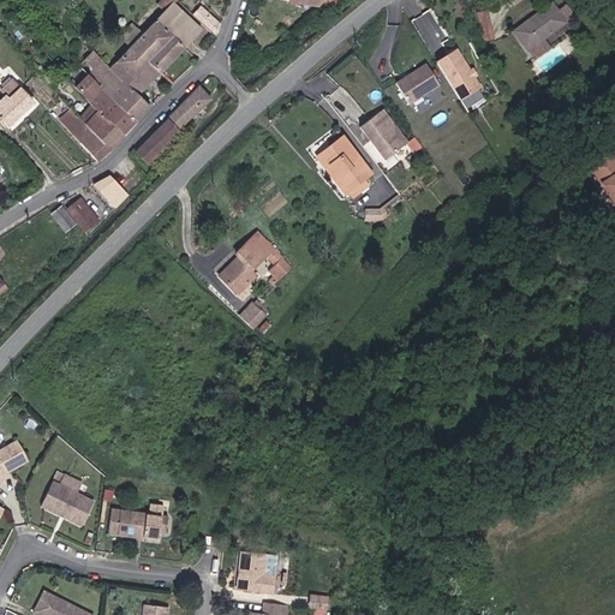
[(203,29),(175,1),(113,64),(95,46),(83,57),(94,67),(76,85),(93,102),(124,133),(151,106),(138,93),(203,29)]
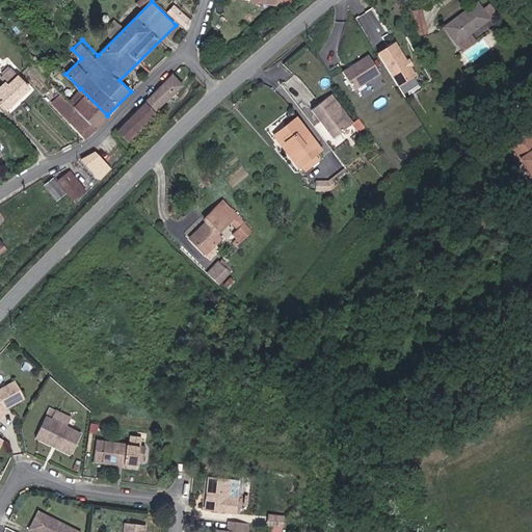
[(445,26),(457,44),(472,34),(491,20),(478,2),(445,26)]
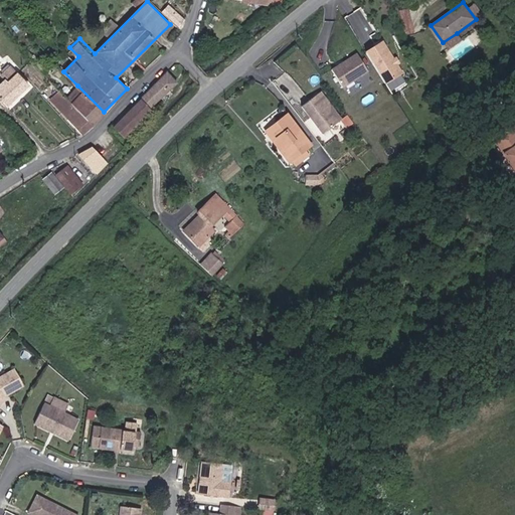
[(181,27),(186,19),(174,7),(167,14),(181,27)]
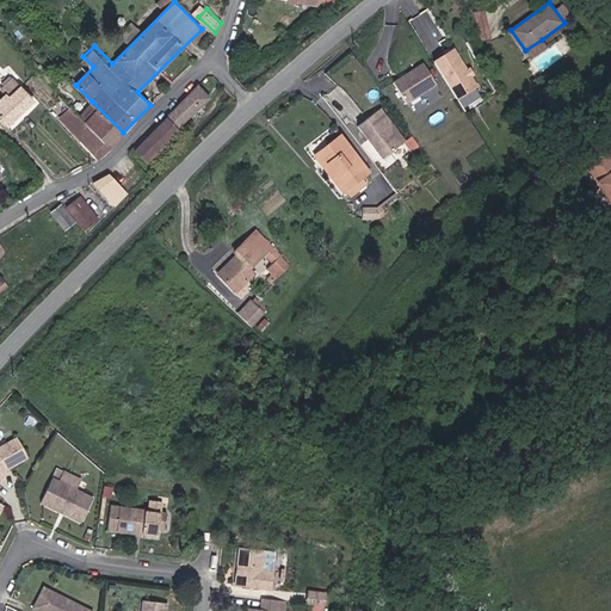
[(495,36),(489,14),(479,17),(485,38),(495,36)]
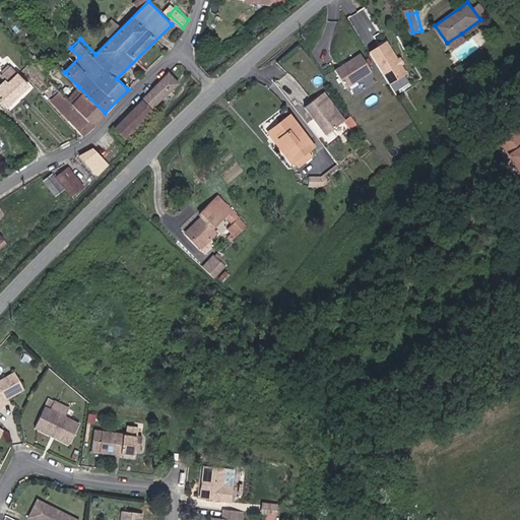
[(461,34),(447,43),(453,50),(466,41),(461,34)]
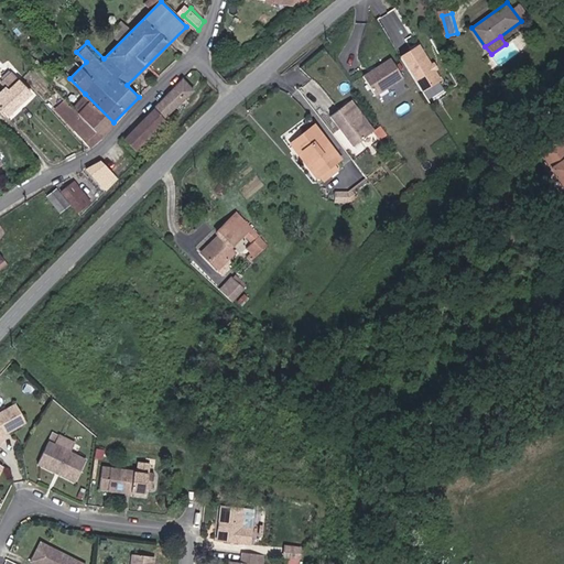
[(419,46),(402,57),(423,90),(441,79),(435,71),(432,65),(419,46)]
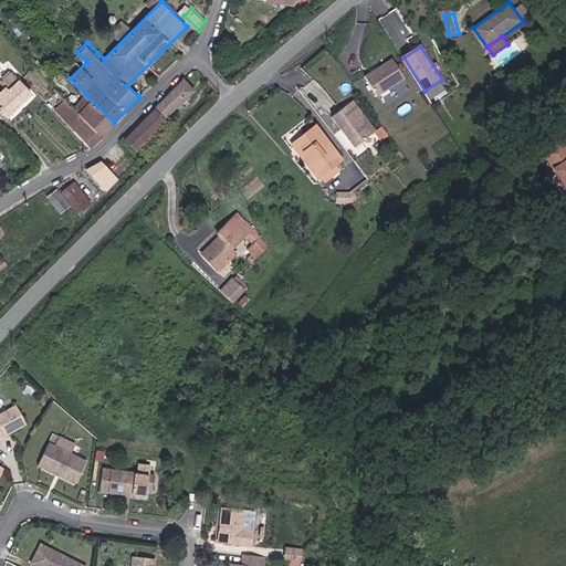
[(378,94),(406,76),(392,56),(366,75),(378,94)]
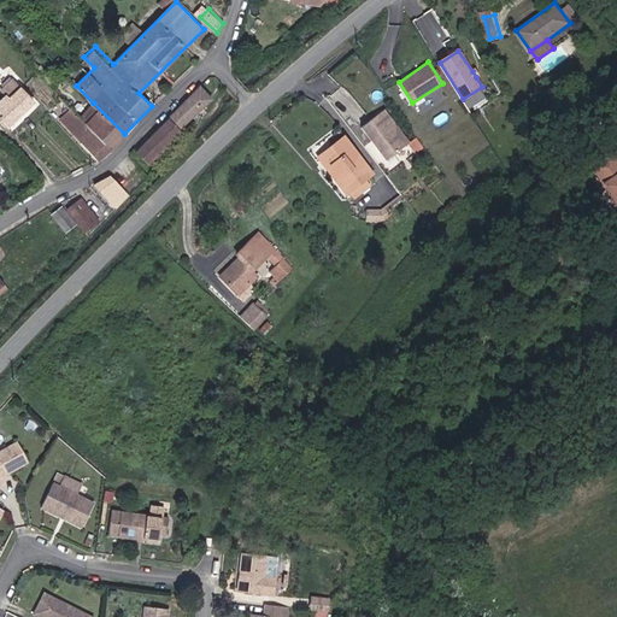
[(0,100),(0,117),(6,124),(34,99),(15,77),(3,88),(9,94),(0,100)]
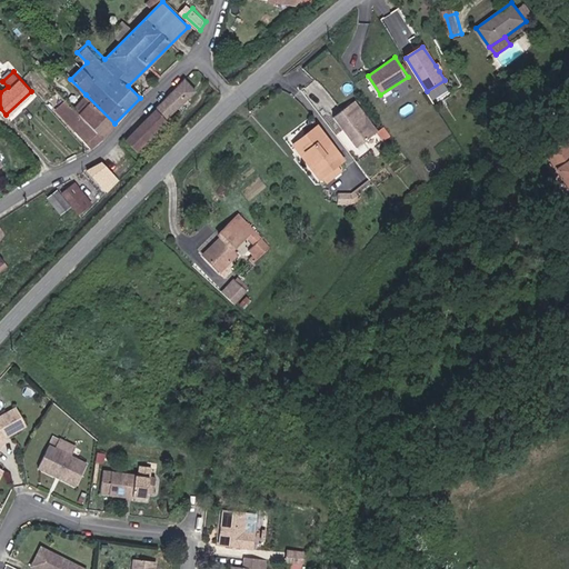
[(196,92),(182,80),(153,111),(166,123),(196,92)]
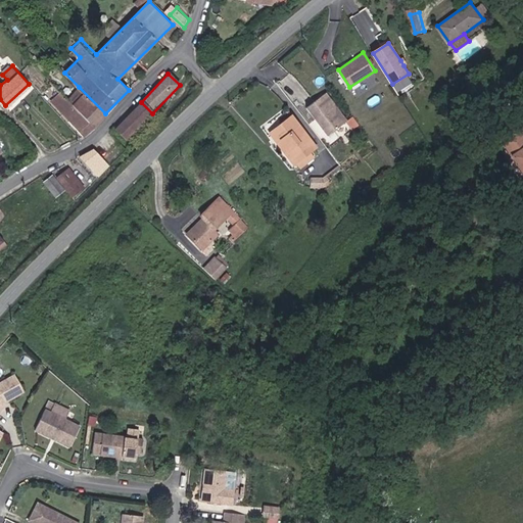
[(28,86),(6,106),(11,111),(33,91),(28,86)]
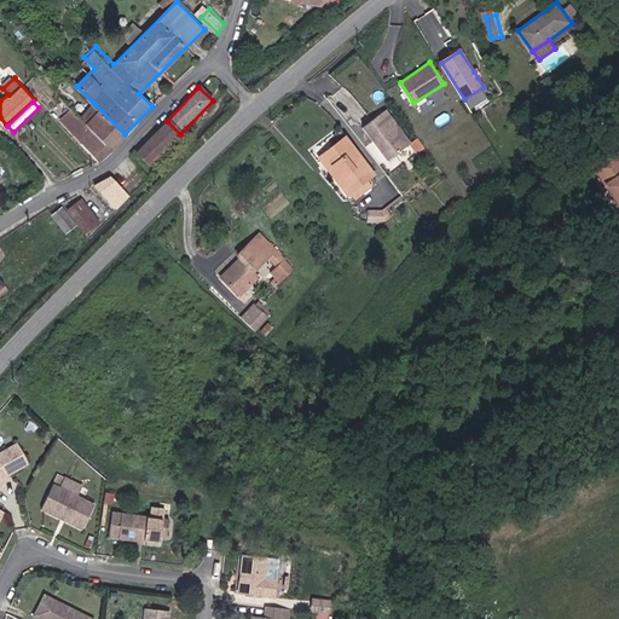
[(99,160),(125,134),(93,103),(84,114),(74,104),(58,120),(99,160)]
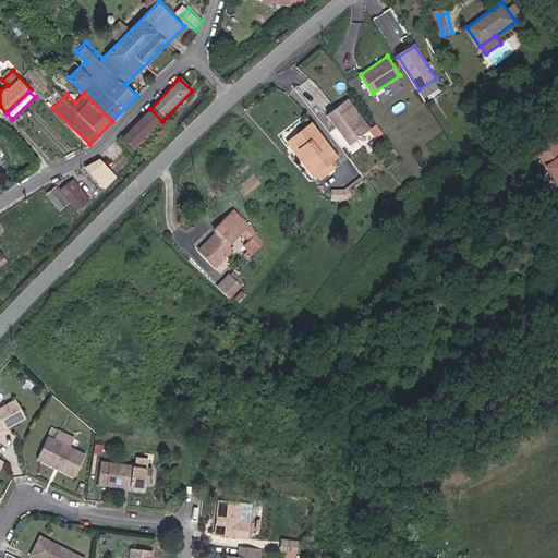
[(371,130),(348,99),(329,114),(352,144),(371,130)]
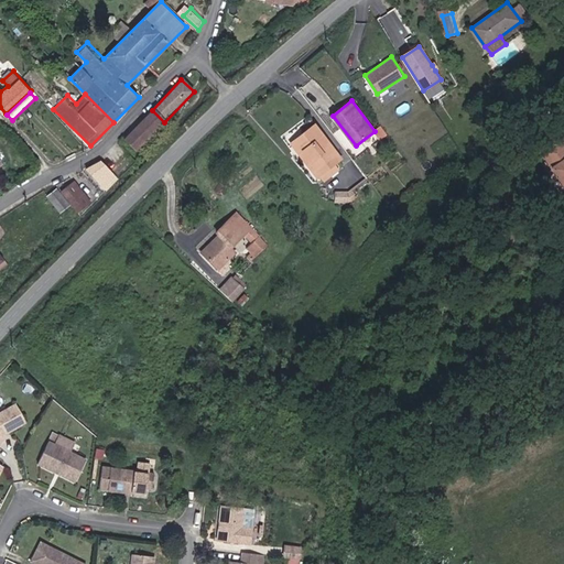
[(136,151),(164,122),(152,110),(122,139),(136,151)]
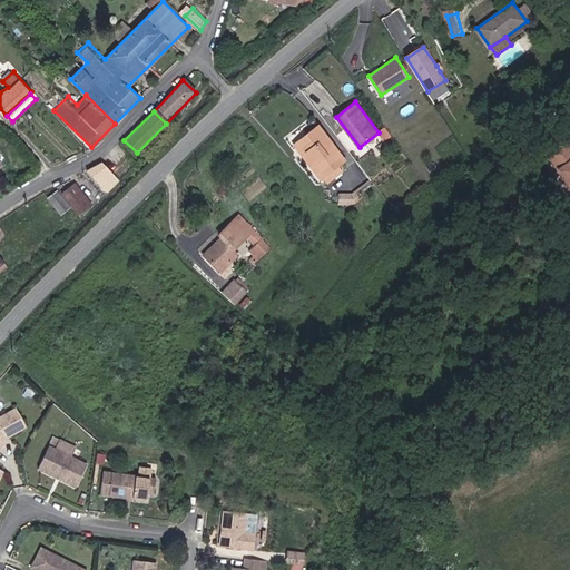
[(318,127),(316,129),(344,163),(346,160),(318,127)]
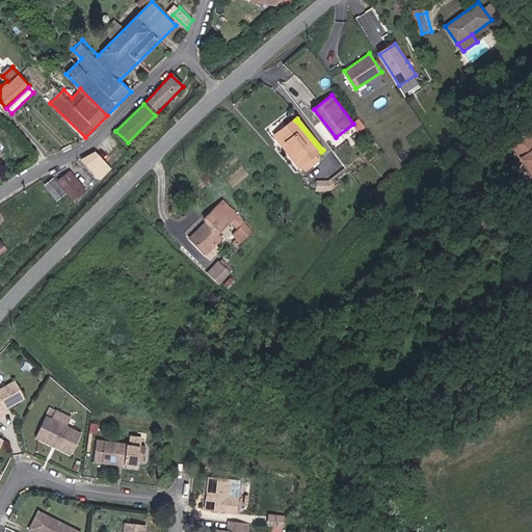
[(321,152),(295,121),(281,133),(297,154),(293,157),(302,167),(321,152)]
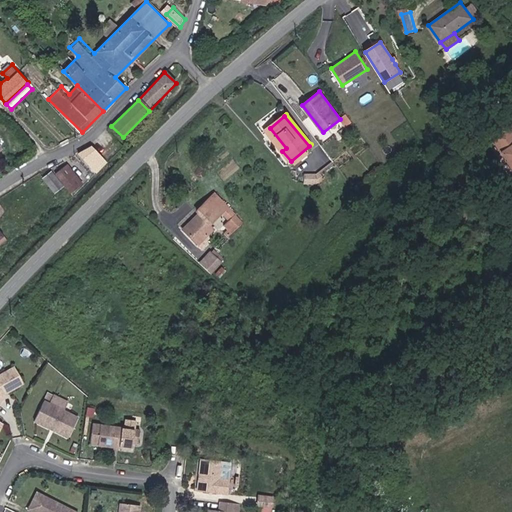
[(511,165),(511,133),(505,125),(490,136),(511,165)]
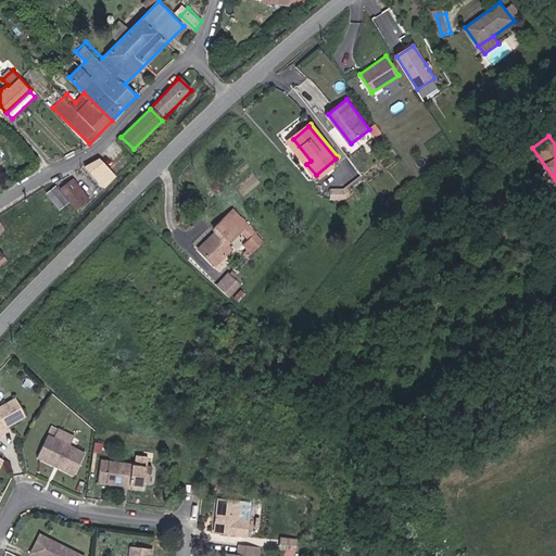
[(311,161),(293,139),(289,142),(306,164),(311,161)]
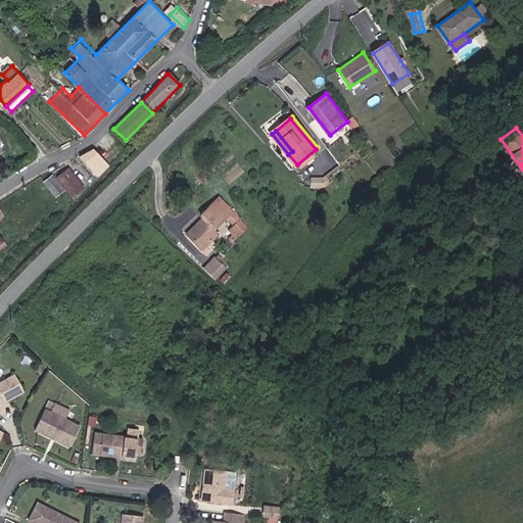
[(96,175),(107,163),(93,149),(79,156),(96,175)]
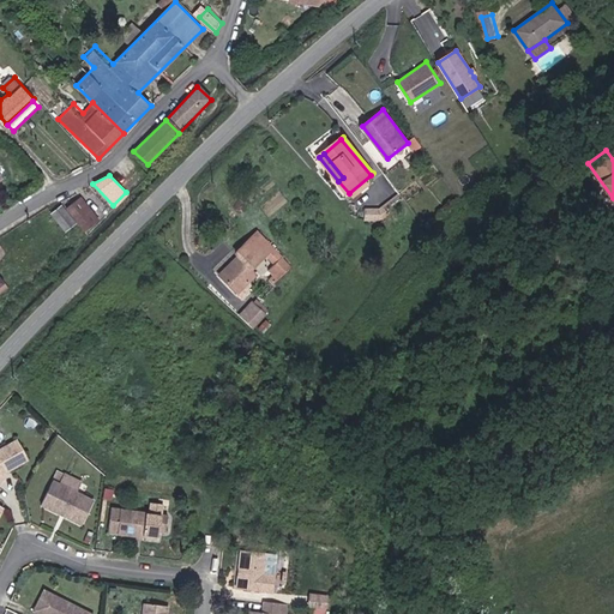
[(83,197),(68,206),(85,230),(98,221),(83,197)]
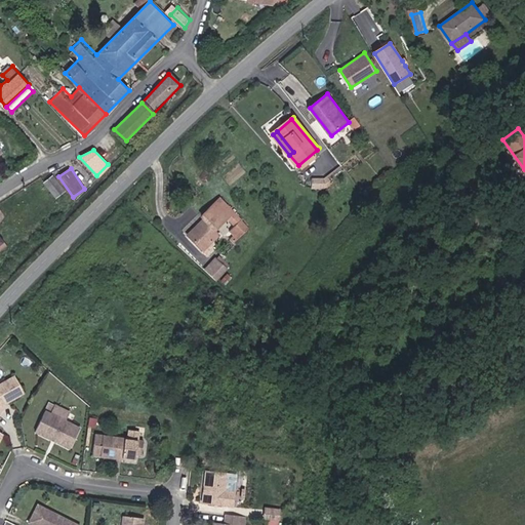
[(53,174),(45,180),(55,196),(65,190),(53,174)]
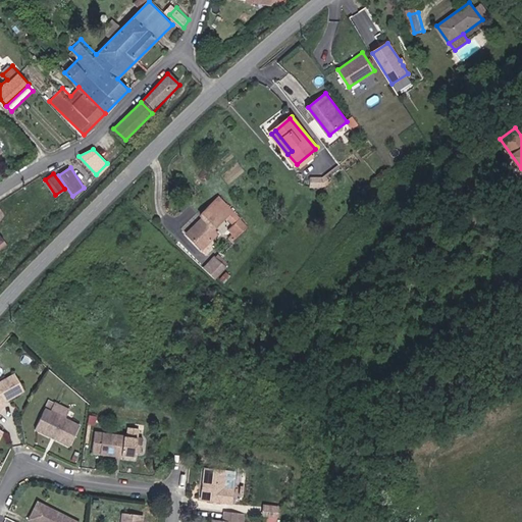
[(216,226),(228,214),(237,222),(244,229),(249,224),(242,217),(220,196),(202,214),(205,217),(189,233),(204,248),(220,231),(216,226)]
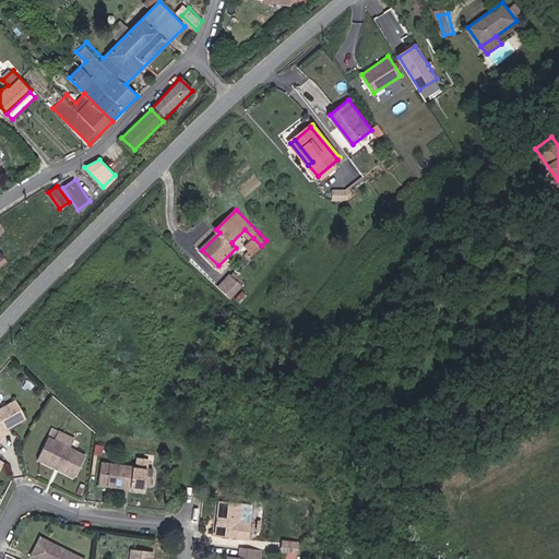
[(261,246),(253,238),(248,244),(256,251),(261,246)]
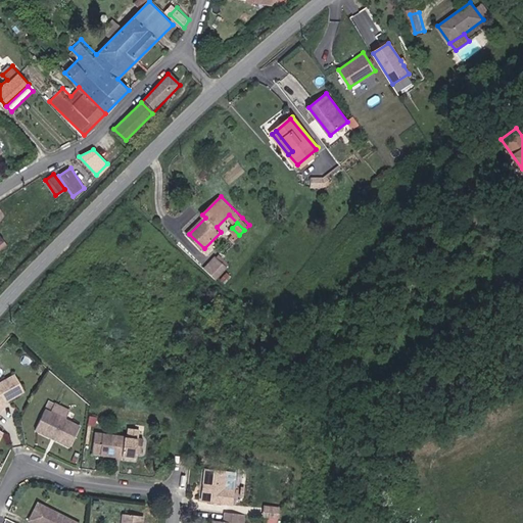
[(0,412),(5,403),(24,392),(14,376),(0,383),(0,412)]
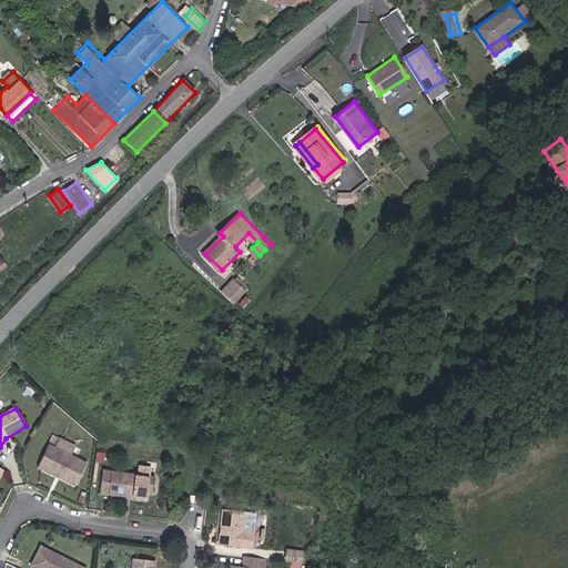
[(89,463),(72,455),(58,448),(62,438),(56,435),(41,467),(57,475),(58,473),(61,475),(60,477),(79,486),(89,463)]
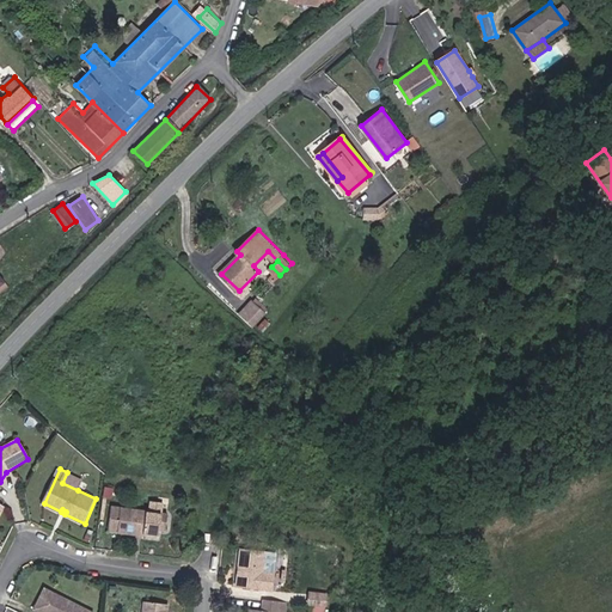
[(62,483),(78,490),(83,479),(67,472),(62,483)]
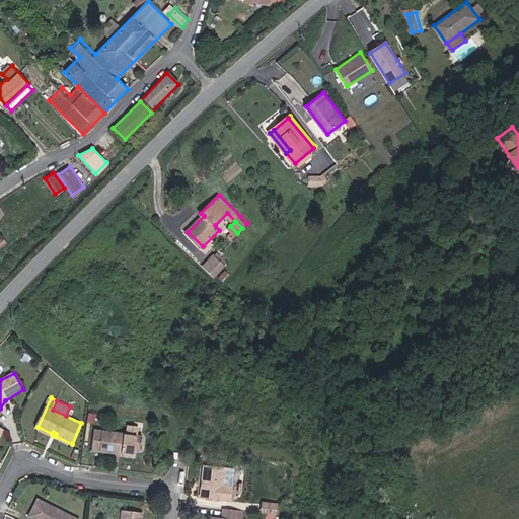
[(137,450),(139,435),(96,429),(92,450),(136,456),(137,450)]
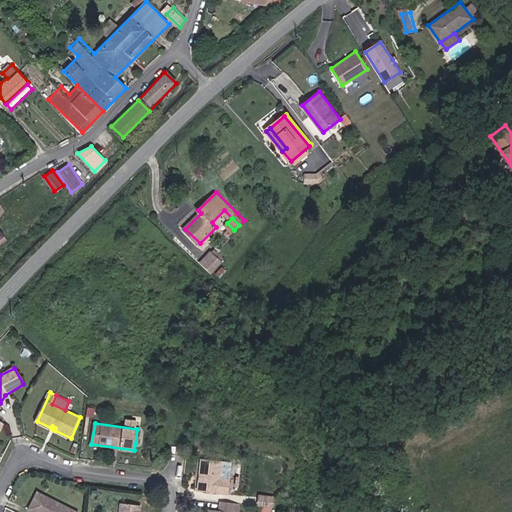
[(218,493),(220,478),(223,460),(202,458),(198,490),(218,493)]
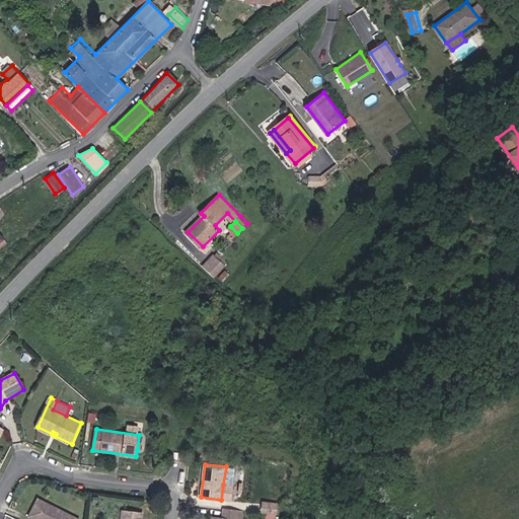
[(232,486),(223,485),(221,500),(230,501),(232,486)]
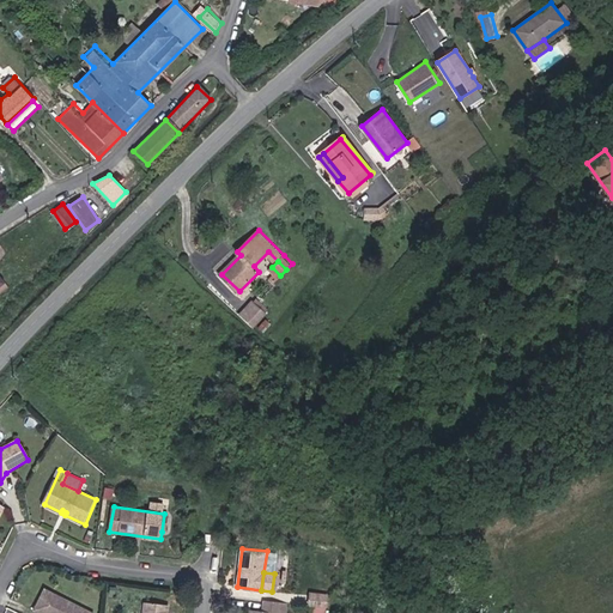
[(328,610),(329,596),(311,594),(310,607),(315,607),(328,610)]
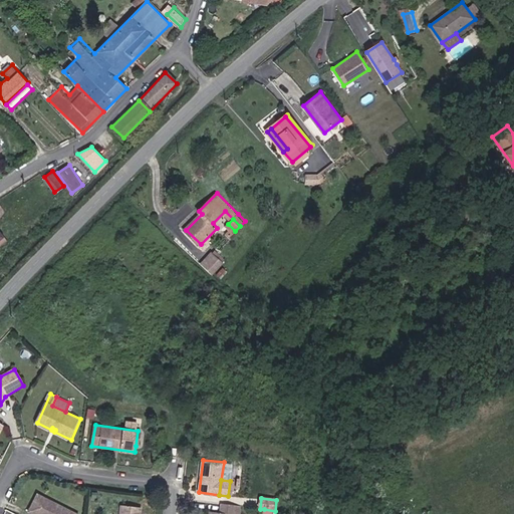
[(75,513),(46,499),(38,513),(75,513)]
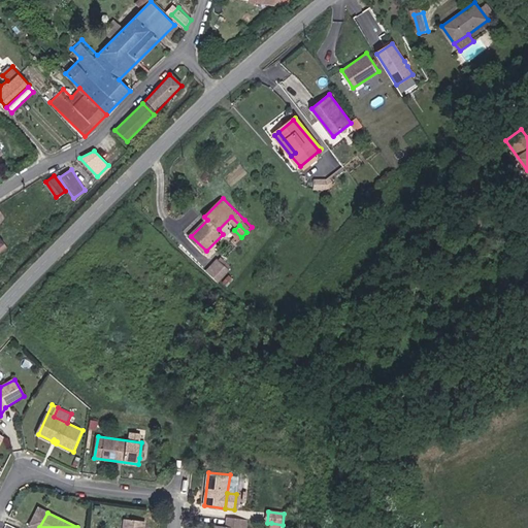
[(248,527),(249,520),(227,518),(226,527),(215,526),(213,527),(248,527)]
